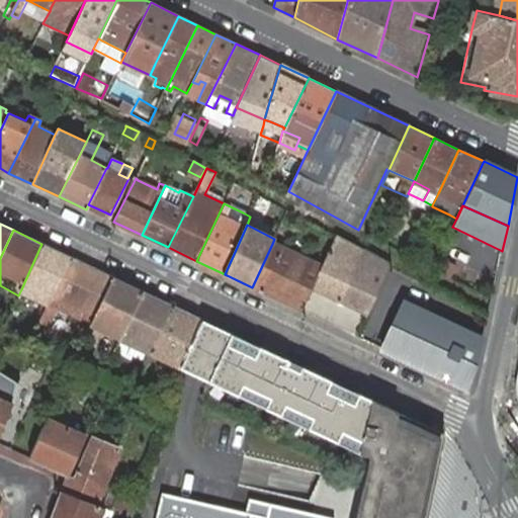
[(367,314),(392,264),(337,236),(323,267),(313,288),(367,314)]
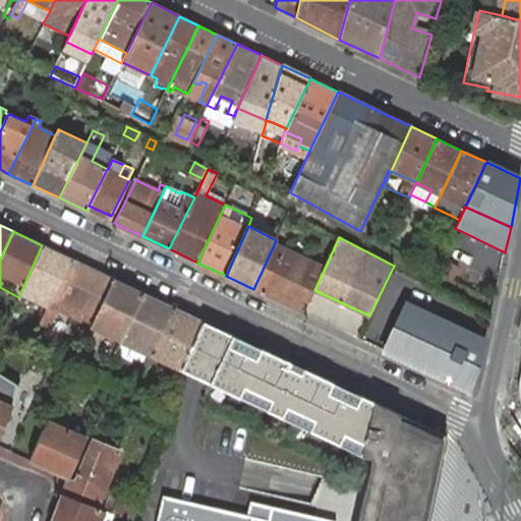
[(70,258),(42,245),(24,284),(21,291),(49,304),(70,258)]
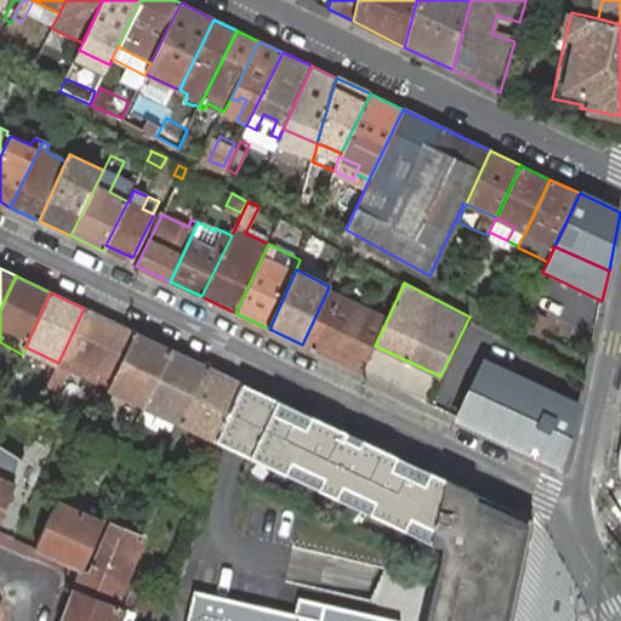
[(302,345),(363,372),(375,346),(387,320),(326,292),(302,345)]
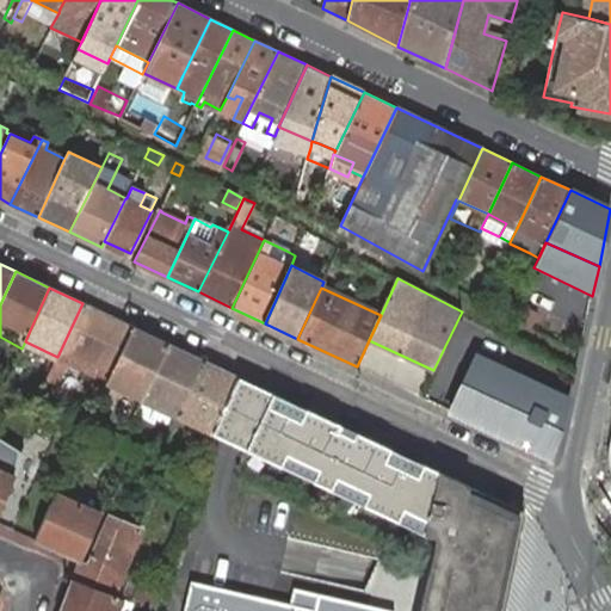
[(57,357),(48,376),(59,382),(68,363),(107,382),(134,327),(82,303),(57,357)]
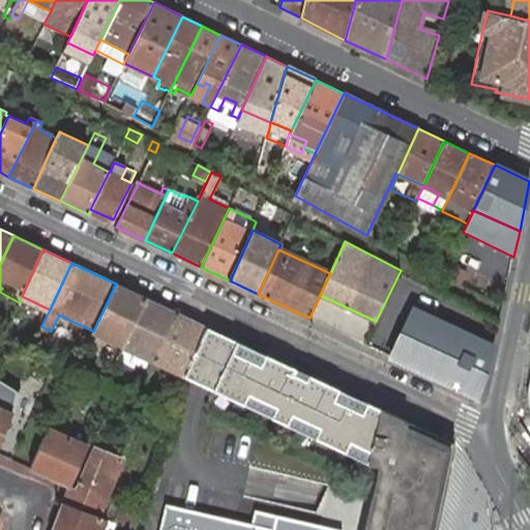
[(495,301),(501,289),(471,273),(465,286),(495,301)]
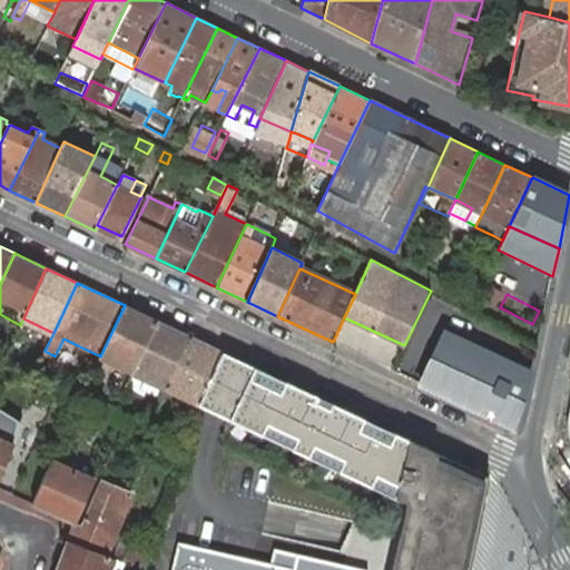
[(125,305),(100,356),(134,372),(157,321),(125,305)]
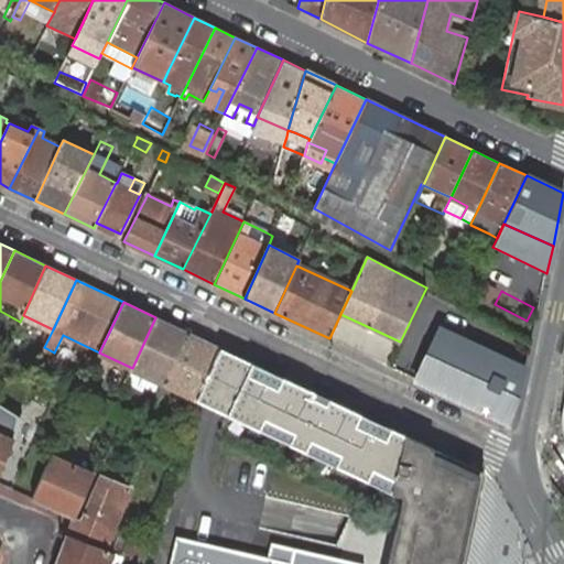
[(132,368),(164,383),(187,332),(155,317),(132,368)]
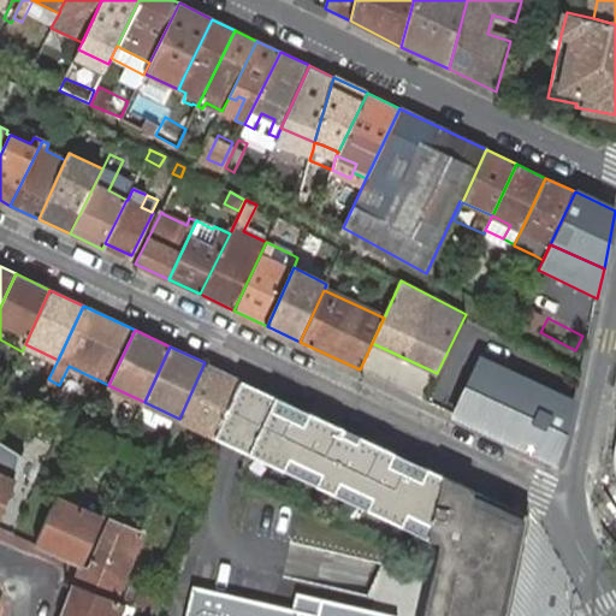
[(214,436),(241,379),(205,362),(179,419),(214,436)]
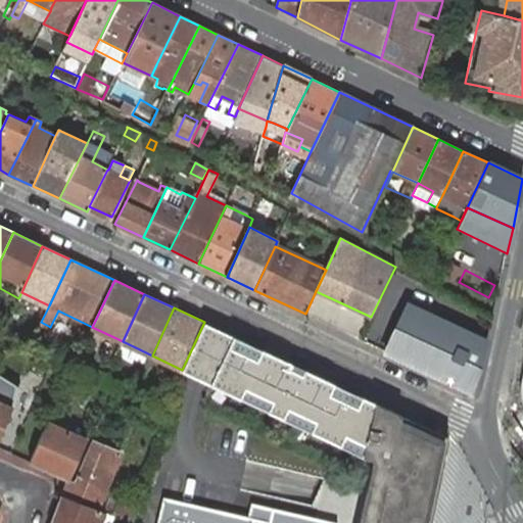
[(403,316),(385,352),(433,375),(476,395),(485,353),(403,316)]
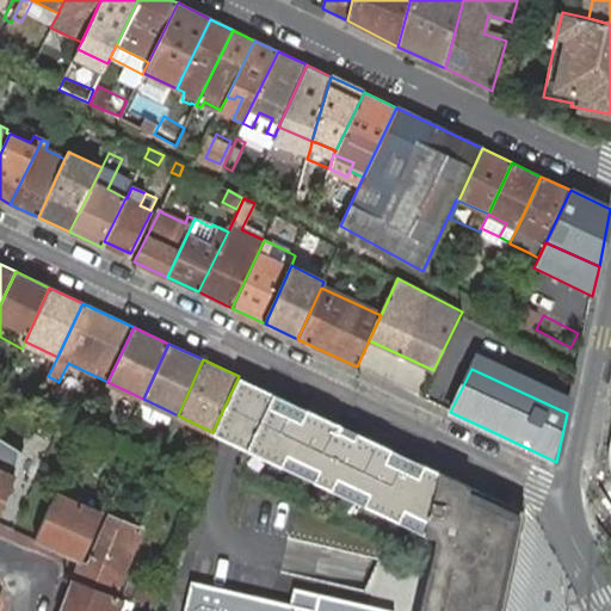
[(239,376),(213,432),(211,433),(230,443),(244,449),(251,437),(271,393),(254,384),(239,376)]
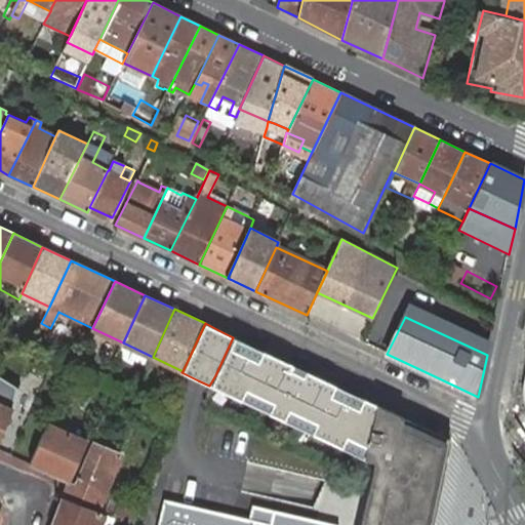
[(288,363),(233,337),(215,375),(209,386),(265,411),(288,363)]
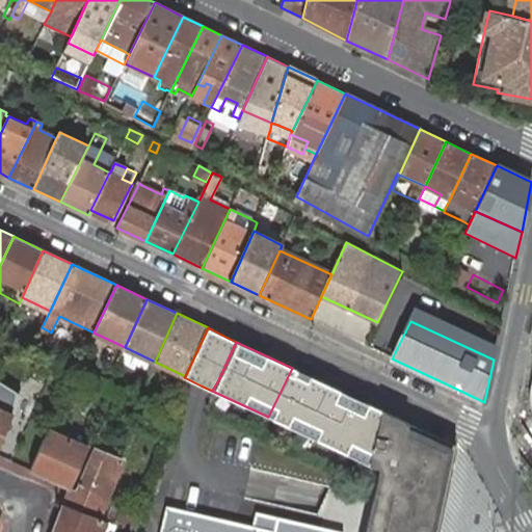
[(81,358),(76,369),(86,374),(91,363),(81,358)]
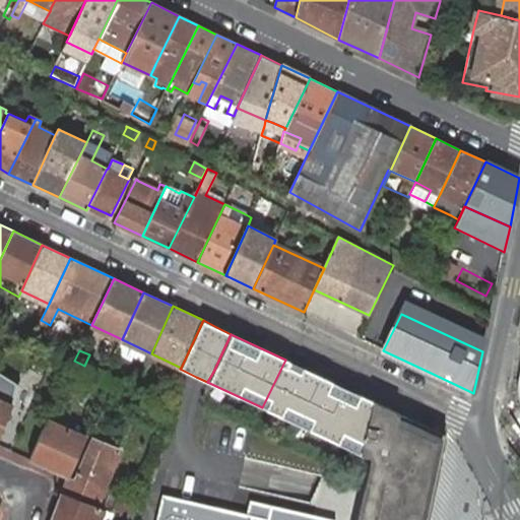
[(347,448),(360,394),(285,360),(262,407),(347,448)]
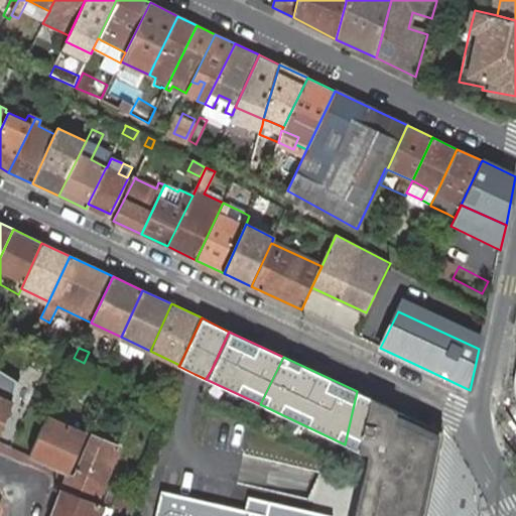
[(426,515),(444,432),(357,391),(345,444),(357,449),(368,452),(356,515),(355,515),(426,515)]
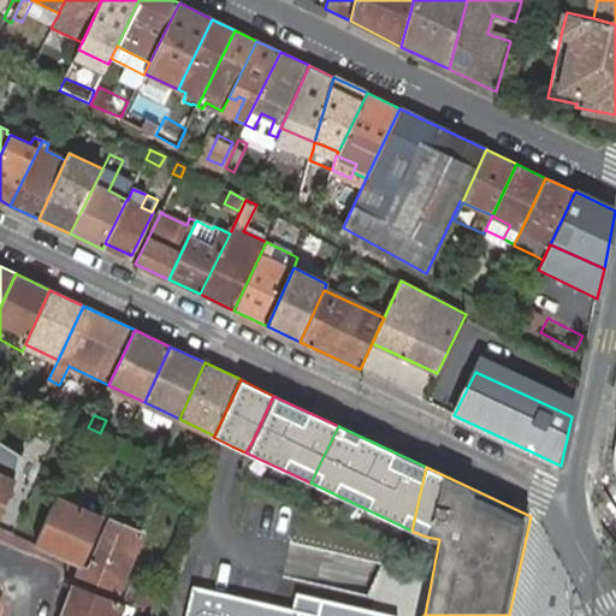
[(0,513),(13,485),(15,481),(0,474),(0,513)]
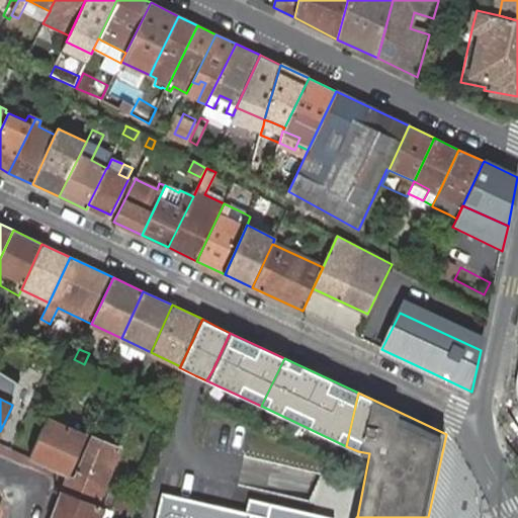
[(29,457),(68,473),(71,476),(86,436),(47,419),(29,457)]
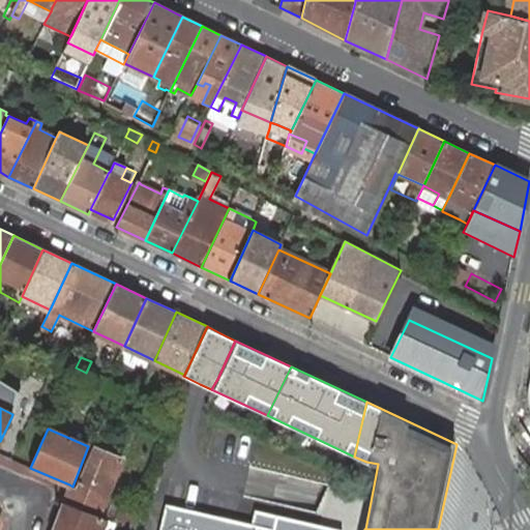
[(63,502),(99,517),(99,516),(106,502),(122,460),(107,453),(92,448),(90,454),(84,469),(76,489),(72,487),(69,484),(63,502)]
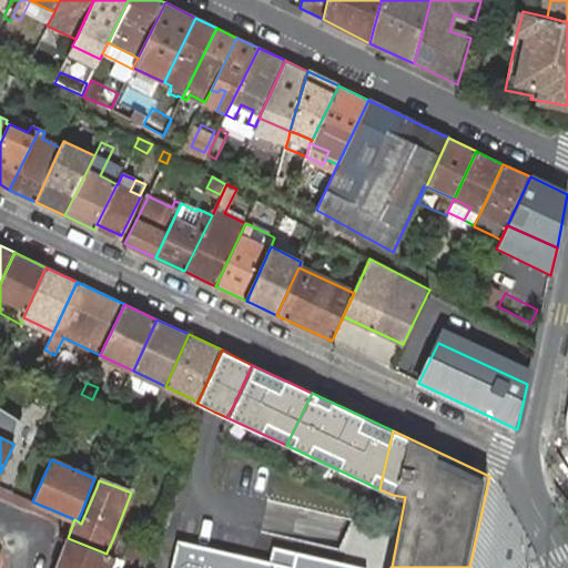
[(107,554),(68,538),(56,567),(121,567),(124,561),(122,559),(107,554)]
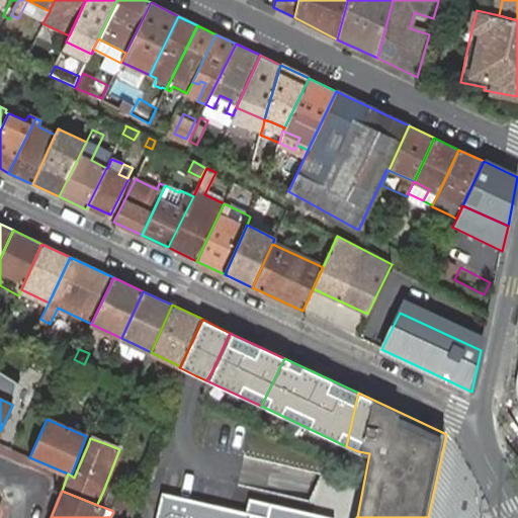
[(117,496),(103,491),(97,504),(112,510),(117,496)]
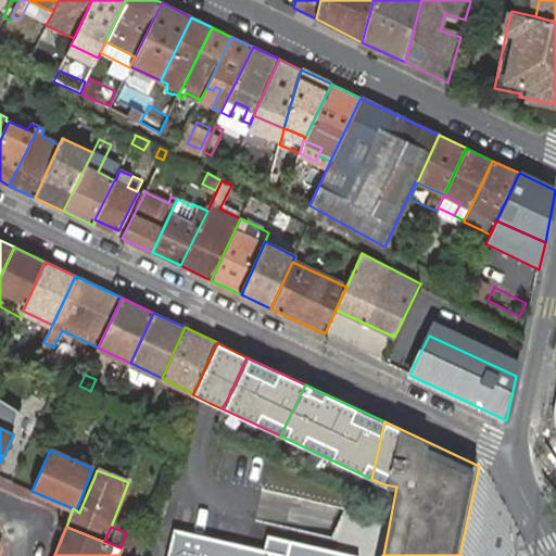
[(264,548),(174,528),(166,555),(357,555),(358,555),(267,534),(264,548)]
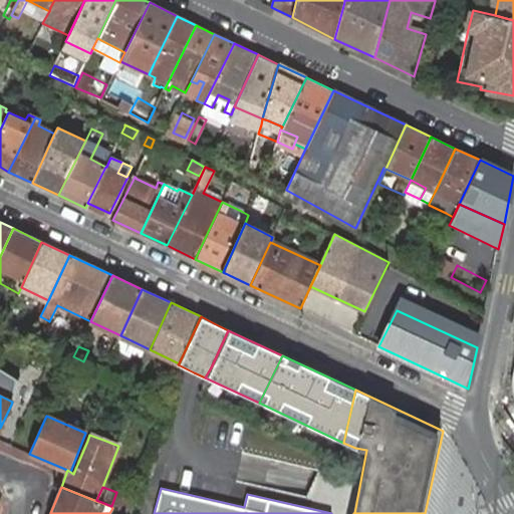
[(111,506),(132,513),(137,499),(116,492),(111,506)]
